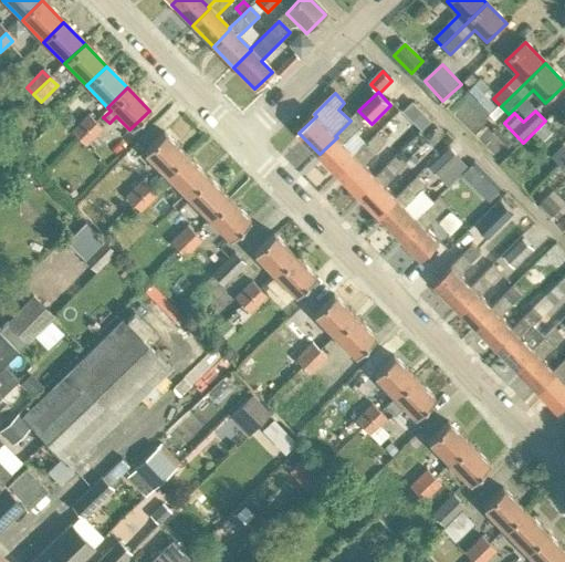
[(421,129),(429,122),(420,113),(412,121),(421,129)]
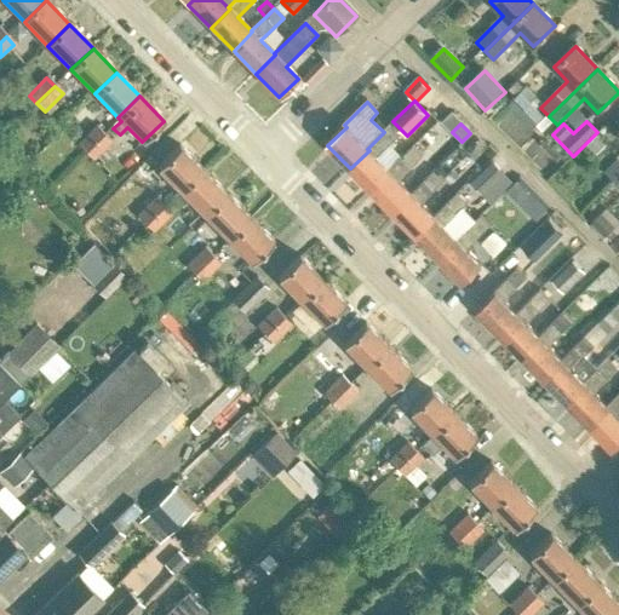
[(390,145),(400,136),(390,126),(379,137),(368,148),(367,149),(370,150),(350,168),(373,191),(391,173),(390,172),(403,159),(390,145)]
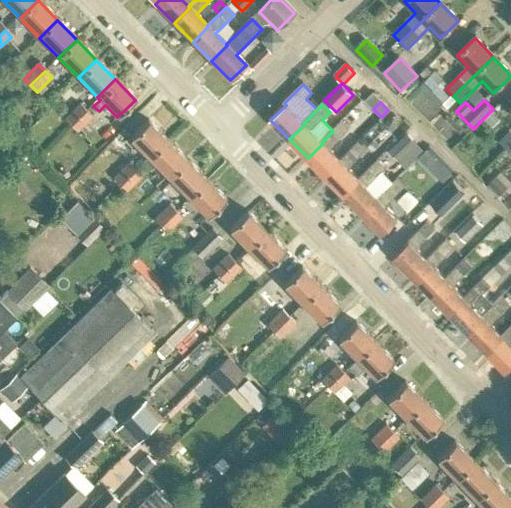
[(79,105),(64,119),(71,126),(85,111),(79,105)]
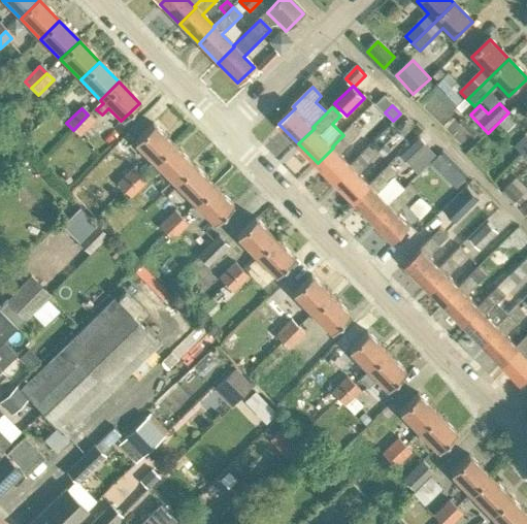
[(526,135),(515,149),(522,156),(526,150),(526,113),(526,135)]
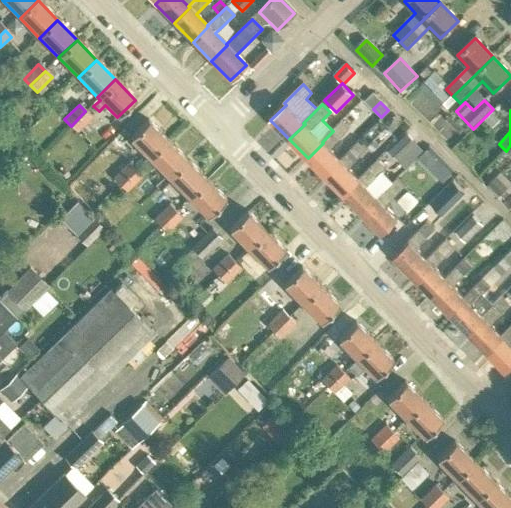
[(92,118),(85,111),(71,126),(77,133),(92,118)]
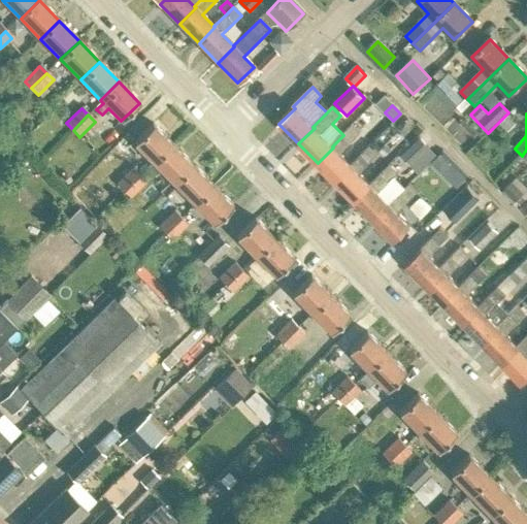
[(508,133),(517,126),(507,117),(500,125),(508,133)]
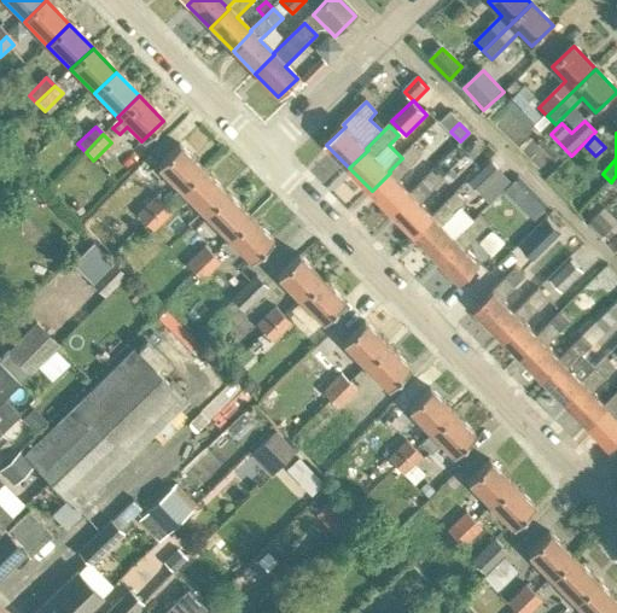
[(158,168),(181,192),(203,171),(179,147),(158,168)]
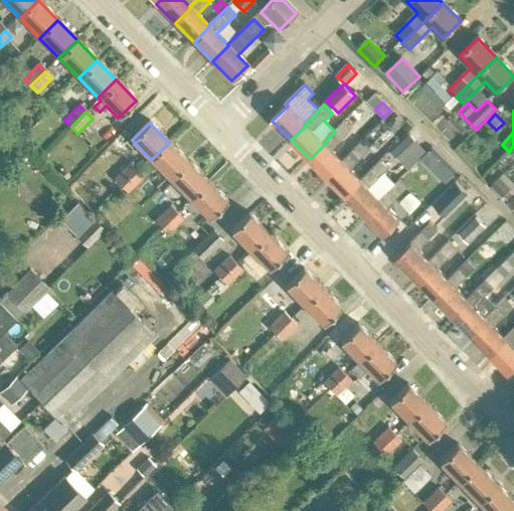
[(395,136),(382,123),(365,140),(378,153),(395,136)]
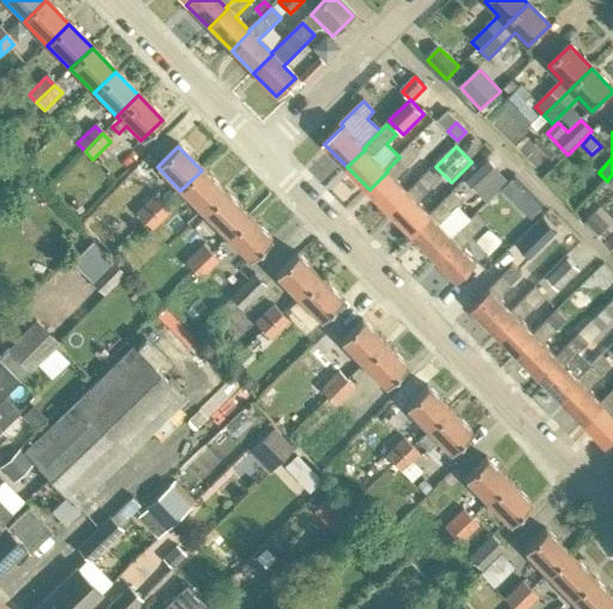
[(400,157),(386,170),(388,172),(370,190),(391,212),(410,194),(409,193),(396,179),(418,157),(409,148),(400,157)]
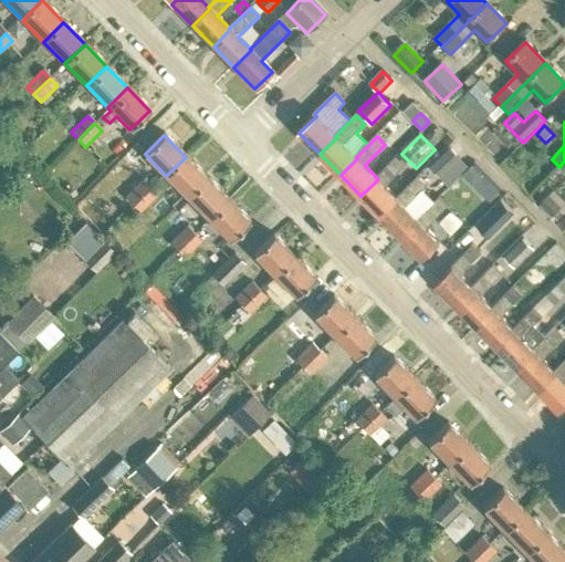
[(451,148),(431,168),(441,179),(461,159),(451,148)]
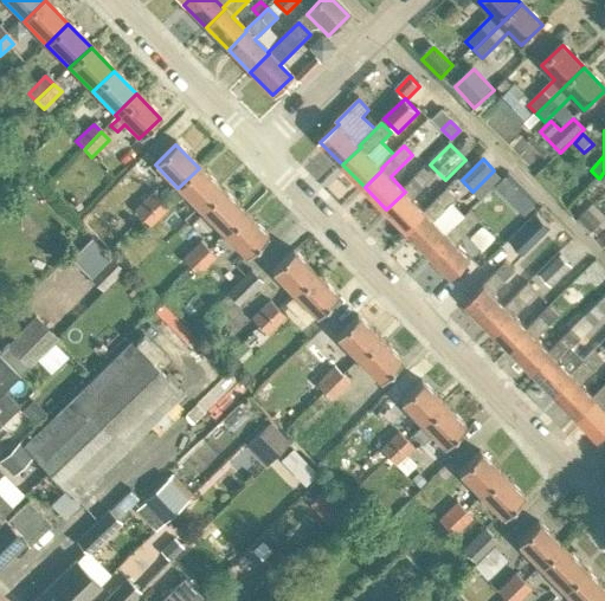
[(221,191),(199,168),(178,188),(200,211),(221,191)]
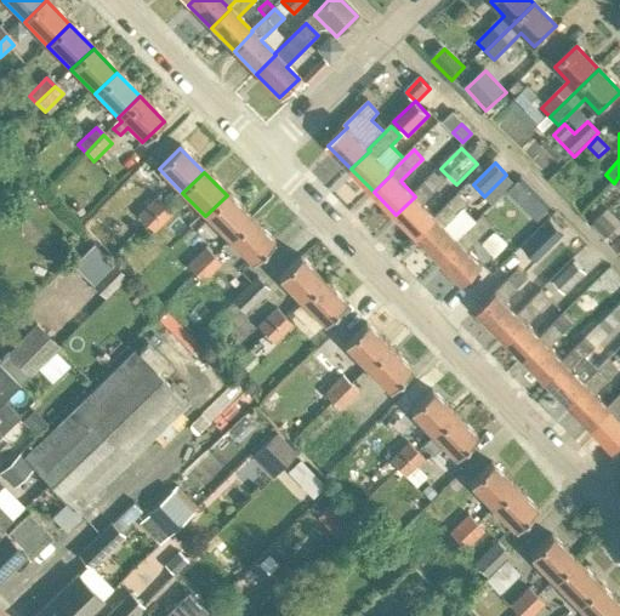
[(436,172),(414,195),(415,197),(396,215),(419,238),(437,220),(436,217),(422,205),(445,182),(436,172)]
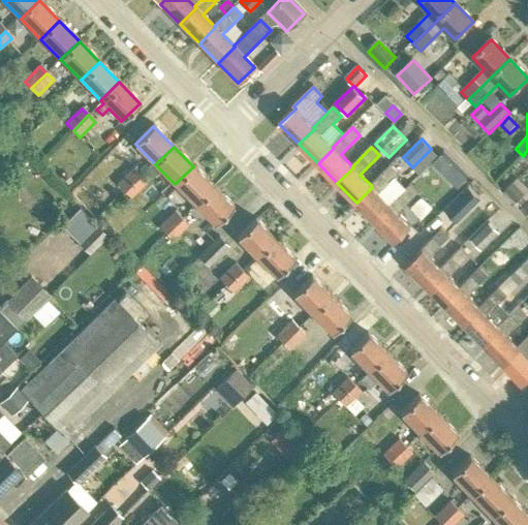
[(111,150),(97,163),(105,172),(120,158),(111,150)]
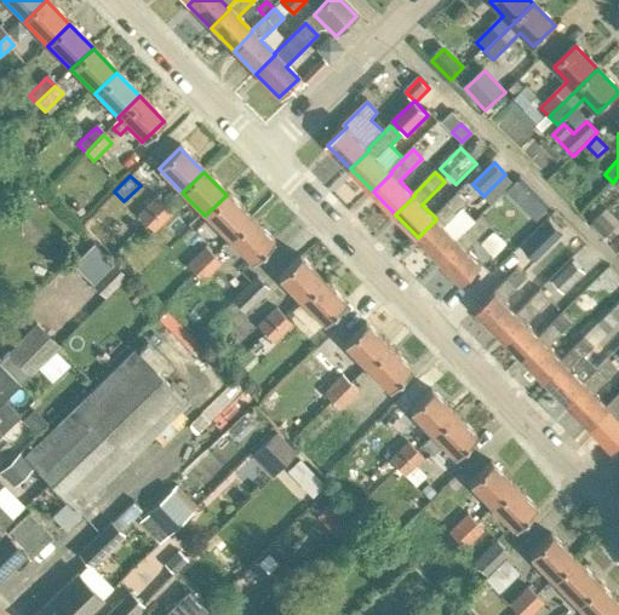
[(228,240),(250,219),(227,195),(205,216),(228,240)]
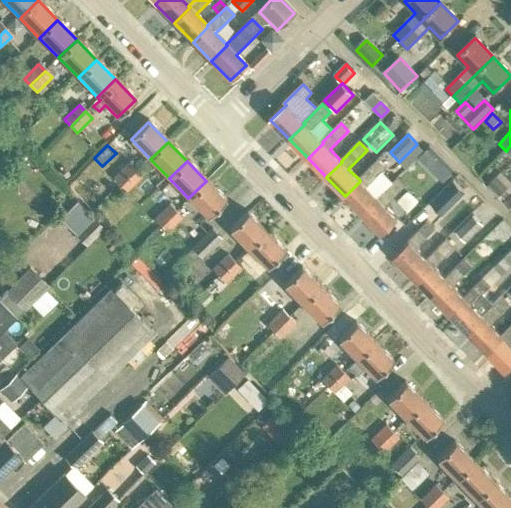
[(379,200),(378,198),(367,187),(386,169),(377,161),(359,179),(360,181),(345,196),(363,215),(379,200)]
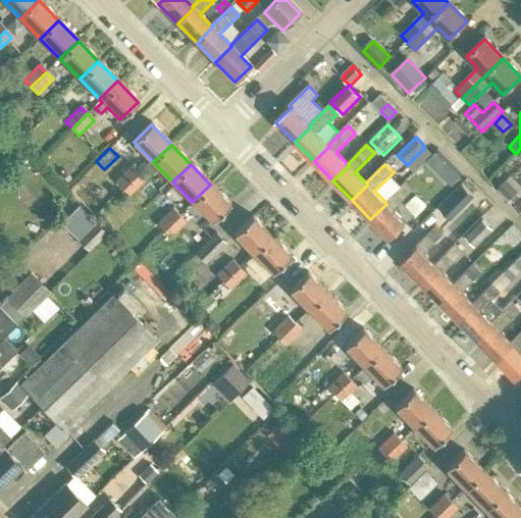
[(122,189),(138,174),(131,168),(116,183),(122,189)]
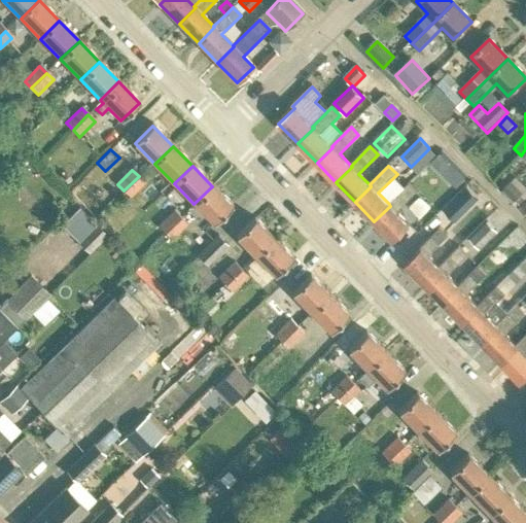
[(145,183),(139,176),(124,190),(131,198),(145,183)]
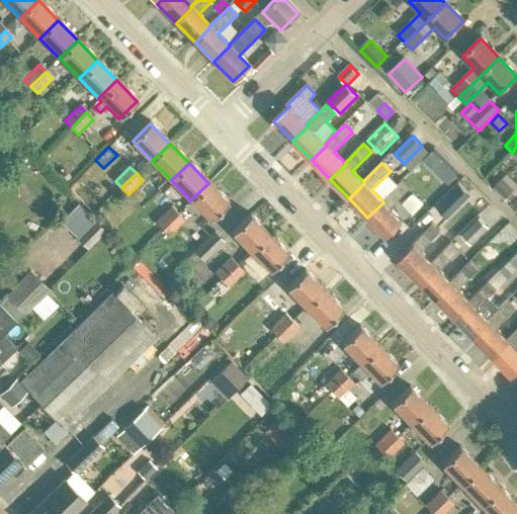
[(515,191),(504,180),(496,188),(507,199),(515,191)]
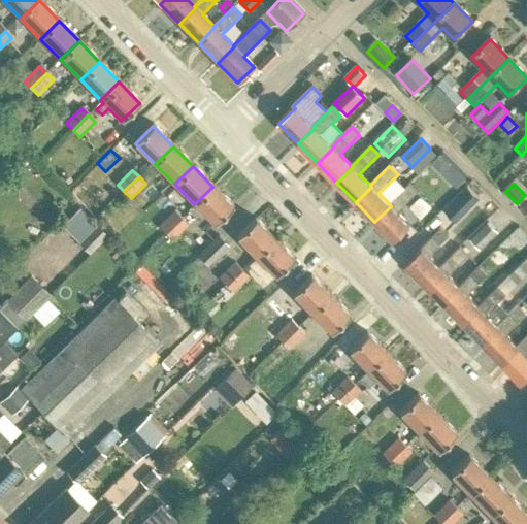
[(398,214),(418,194),(409,185),(390,204),(391,206),(374,222),(395,241),(410,226),(398,214)]
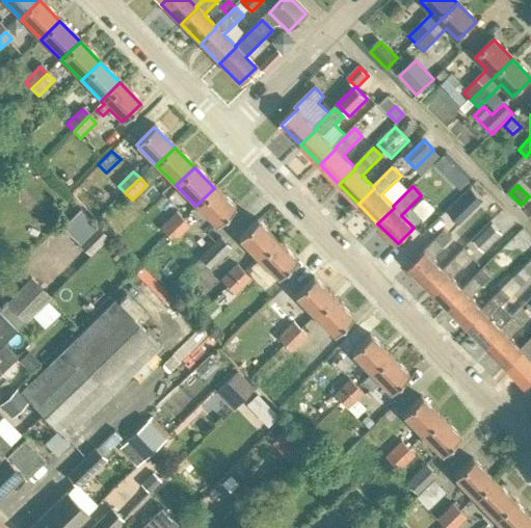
[(215,227),(234,208),(214,188),(195,206),(215,227)]
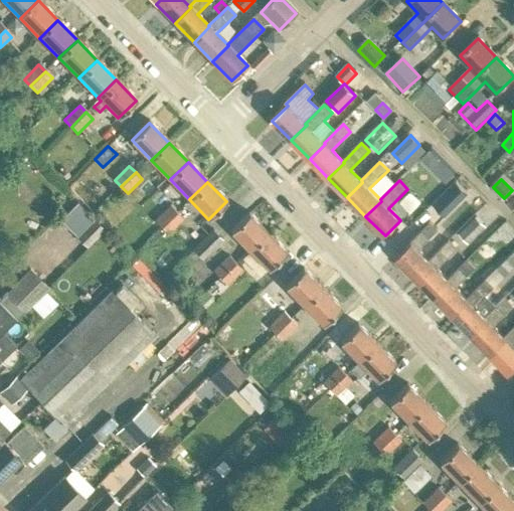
[(448,216),(469,194),(458,183),(437,205),(448,216)]
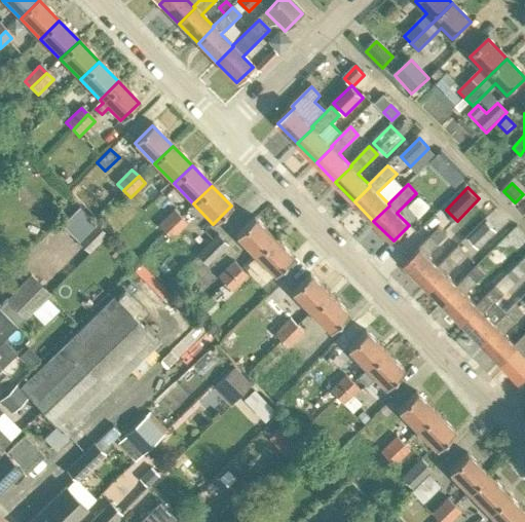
[(165,233),(180,219),(173,212),(158,226),(165,233)]
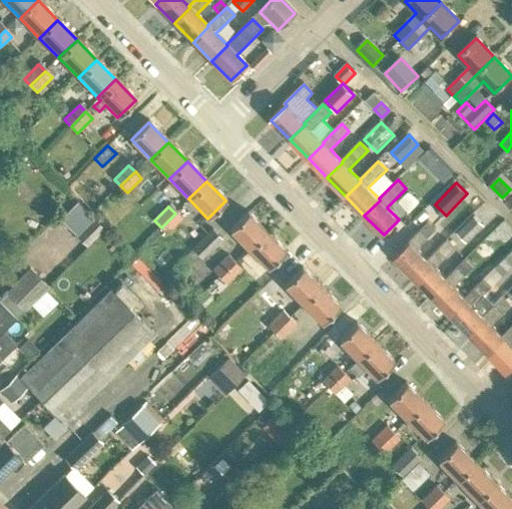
[(182,220),(175,213),(161,227),(167,234),(182,220)]
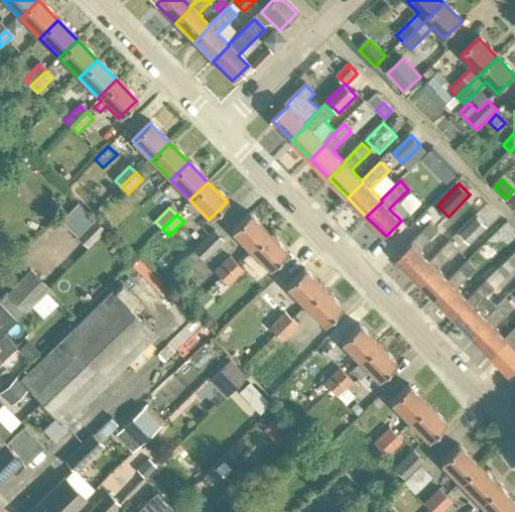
[(232,232),(250,251),(268,234),(249,215),(232,232)]
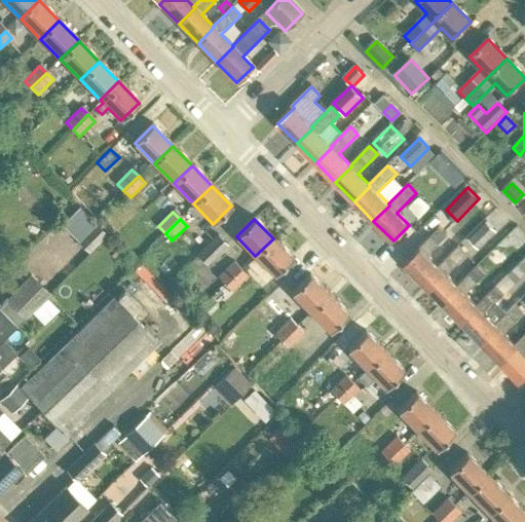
[(479,251),(497,233),(487,223),(469,240),(479,251)]
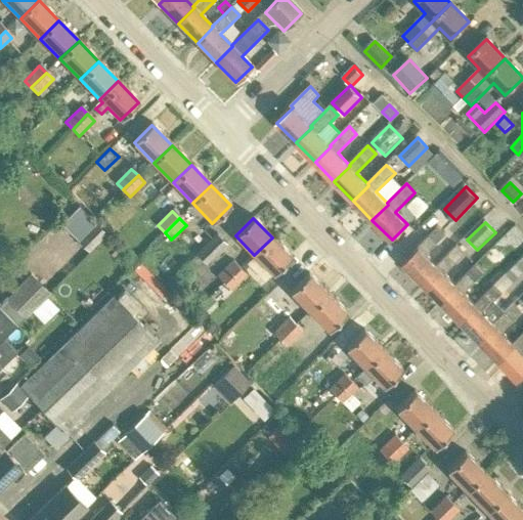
[(95,224),(77,242),(89,254),(107,235),(95,224)]
